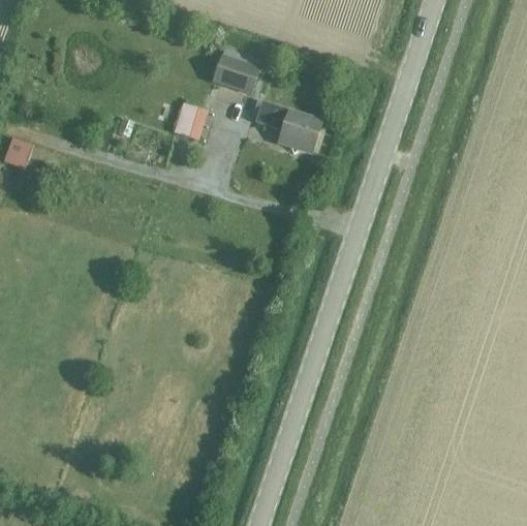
[(248,94),(256,69),(219,58),(212,83),(248,94)]
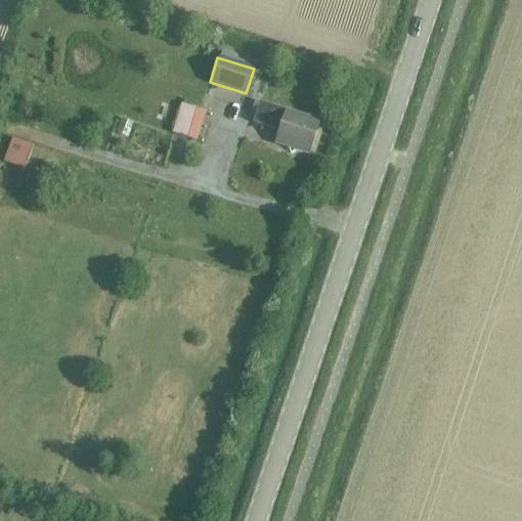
[(307,152),(317,120),(285,110),(257,100),(251,121),(277,130),(274,140),(307,152)]
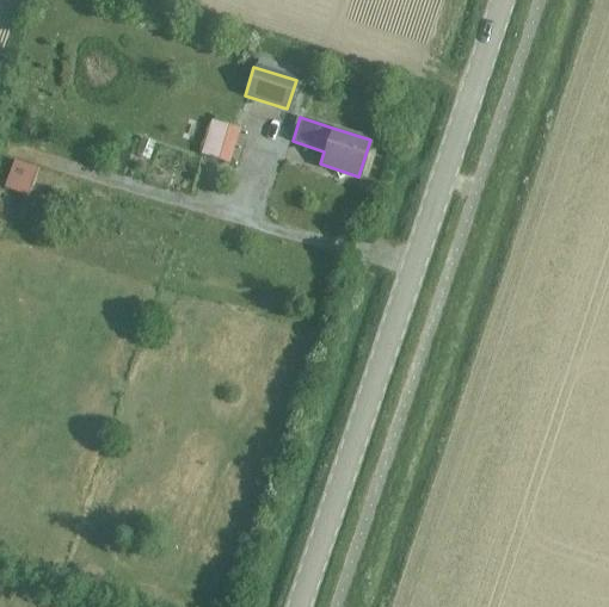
[(213,118),(202,152),(229,160),(240,127),(213,118)]
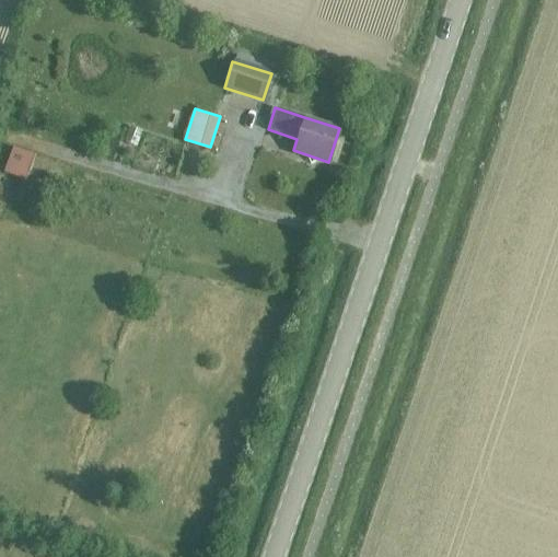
[(127,125),(121,140),(134,144),(139,129),(127,125)]
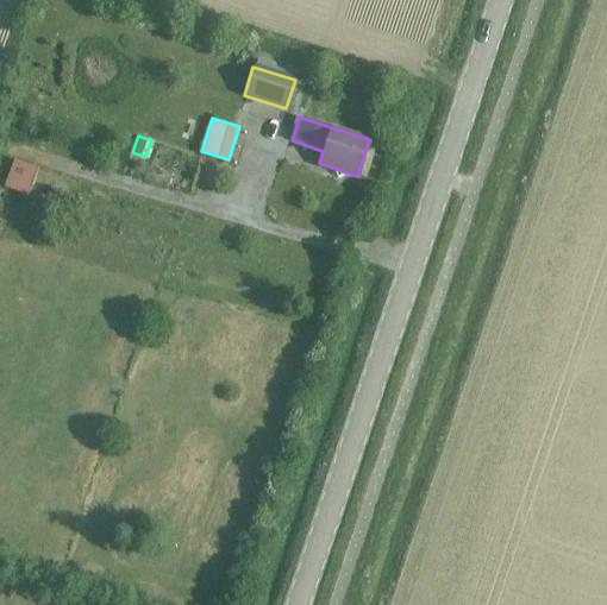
[(340,210),(338,220),(349,225),(352,213),(340,210)]
